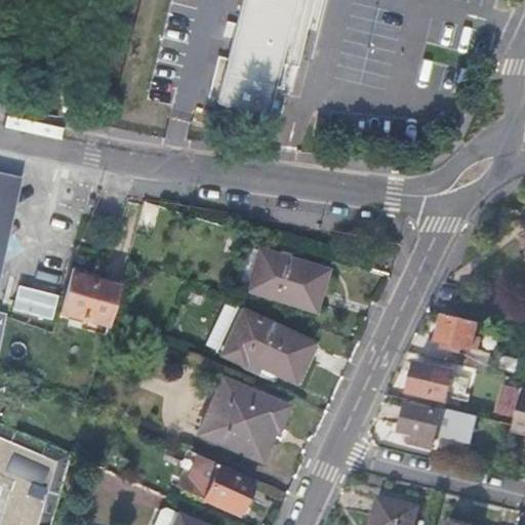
[(242,0),(232,44),(218,101),(220,101),(271,113),(277,89),(284,58),(297,0),(242,0)]
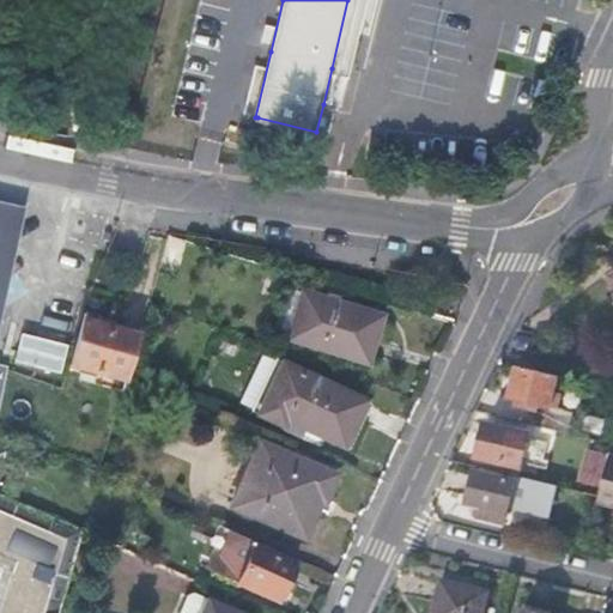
[(380,320),(303,293),(289,340),(335,356),(346,351),(366,358),(380,320)]
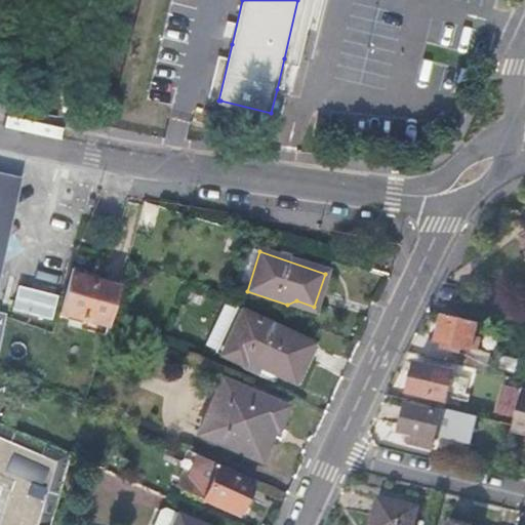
[(74,271),(63,315),(109,327),(112,318),(113,315),(120,288),(79,278),(80,273),(74,271)]
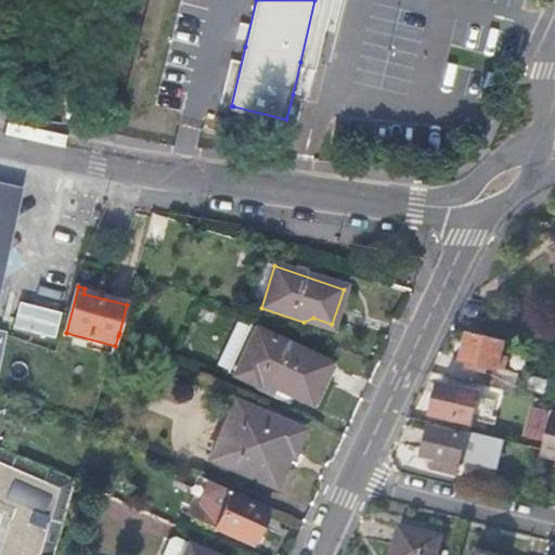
[(17,299),(10,326),(52,337),(59,310),(17,299)]
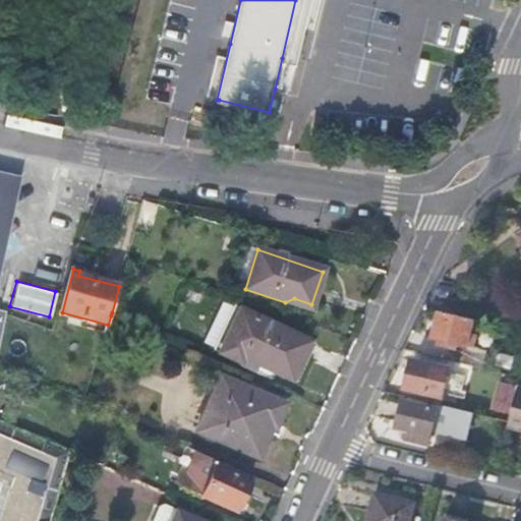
[(310,341),(240,308),(220,353),(242,363),(244,359),(292,381),(310,341)]
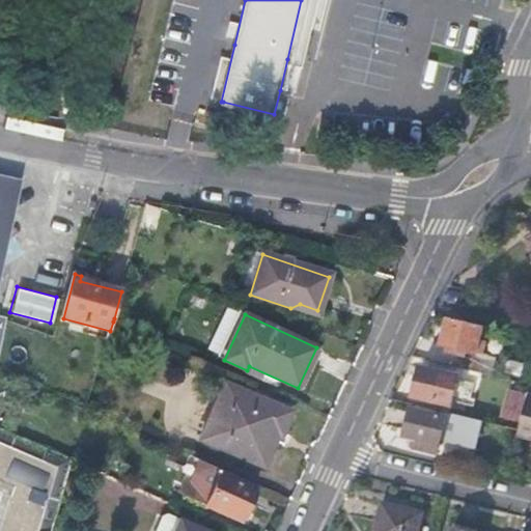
[(482,326),(447,317),(441,343),(447,346),(447,352),(463,356),(458,368),(488,376),(494,358),(474,353),(482,326)]
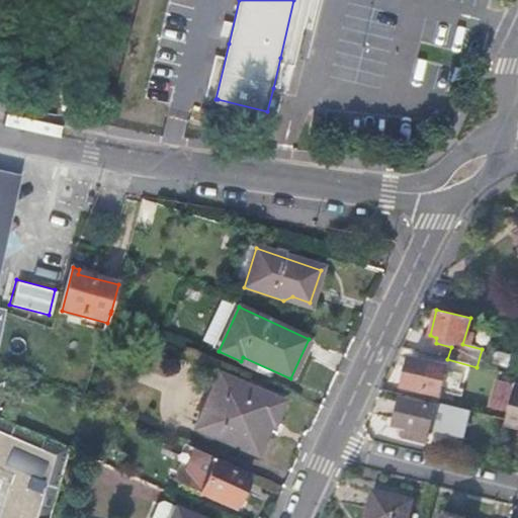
[(438,397),(445,367),(411,359),(403,387),(438,397)]
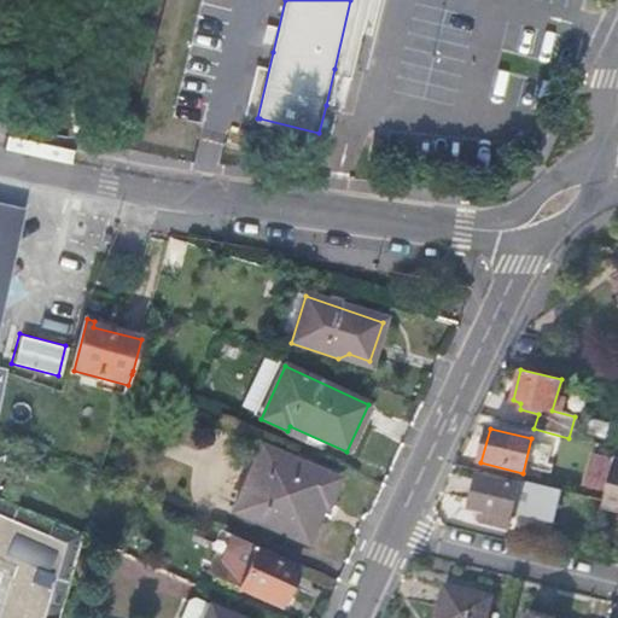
[(336,482),(262,449),(234,511),(292,537),(310,500),(325,507),(336,482)]
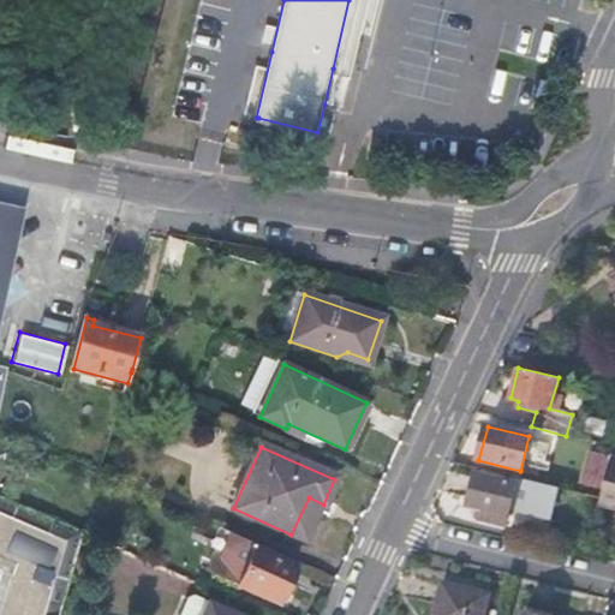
[(599,500),(597,509),(614,513),(614,463),(608,461),(599,500)]
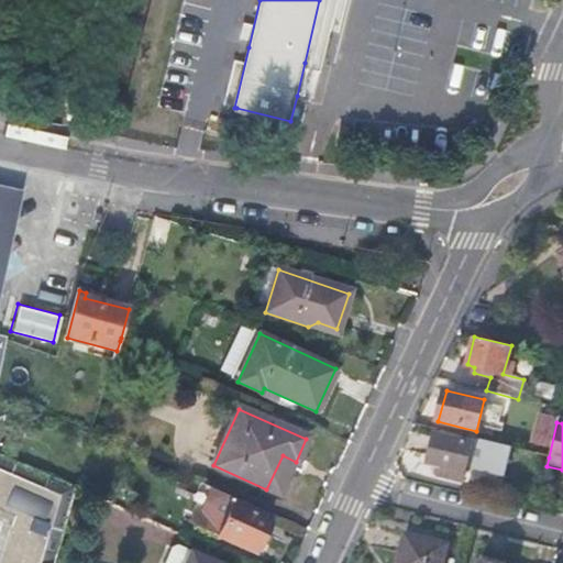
[(472,438),(437,429),(428,463),(444,468),(443,477),(461,482),(473,444),(471,441),(472,438)]
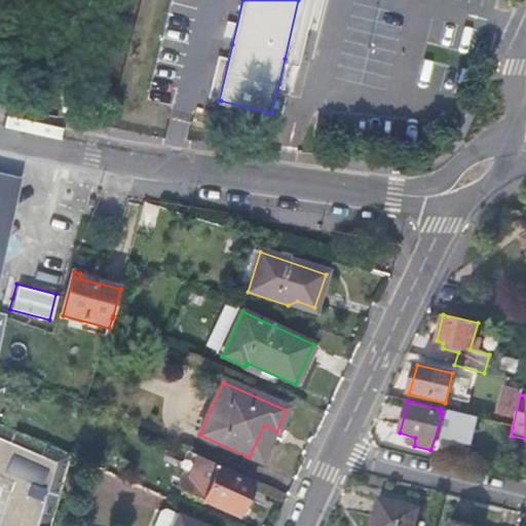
[(8,410),(2,423),(15,428),(21,415),(8,410)]
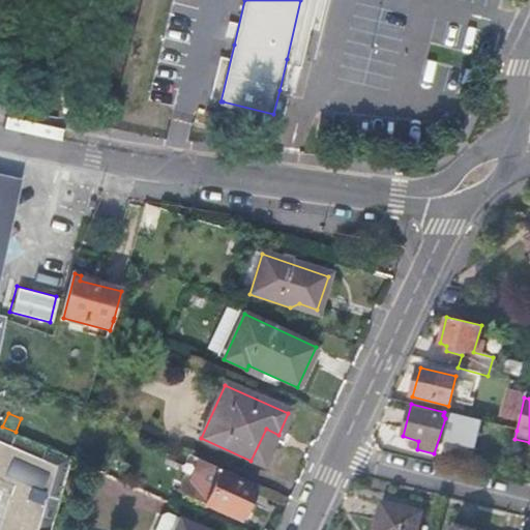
[(0,427),(0,479),(6,482),(0,510),(0,529),(33,529),(35,527),(42,529),(52,529),(72,460),(0,427)]
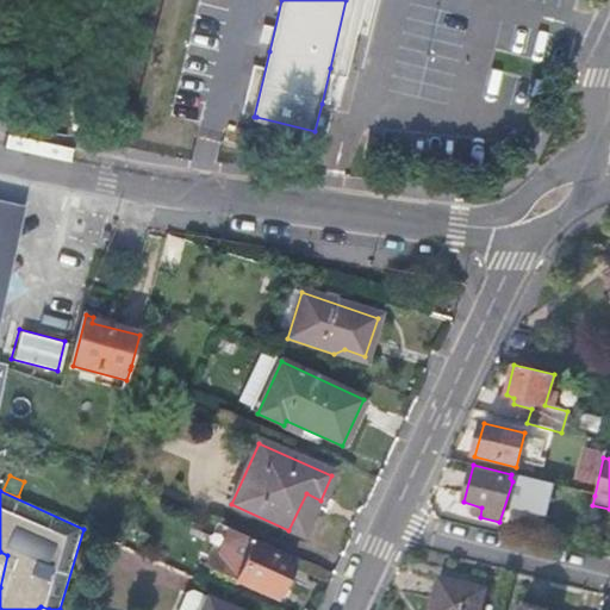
[(242,535),(228,529),(216,555),(212,554),(206,568),(210,570),(271,597),(277,584),(284,586),(296,559),(254,540),(242,535)]
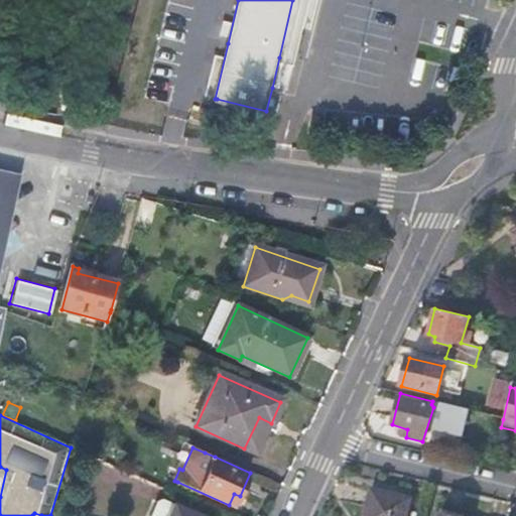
[(406,515),(411,500),(373,491),(366,515),(406,515)]
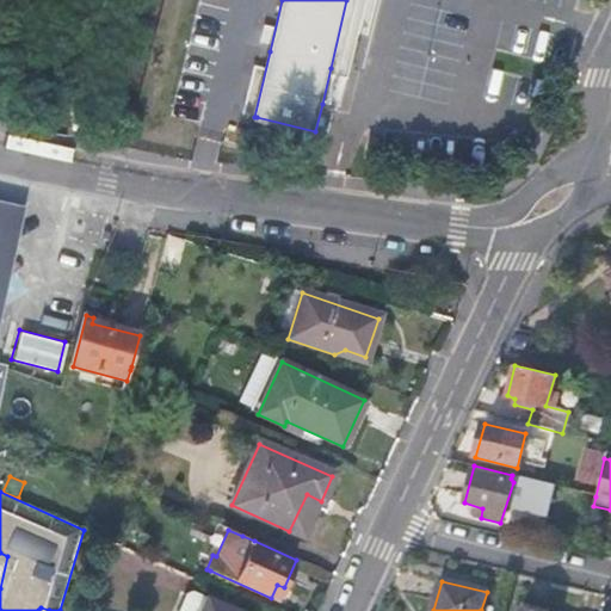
[(284,587),(277,585),(271,598),(278,600),(284,587)]
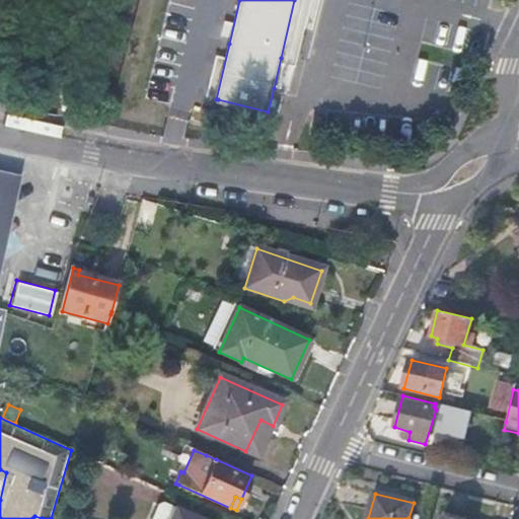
[(201,518),(176,508),(171,518),(201,518)]
